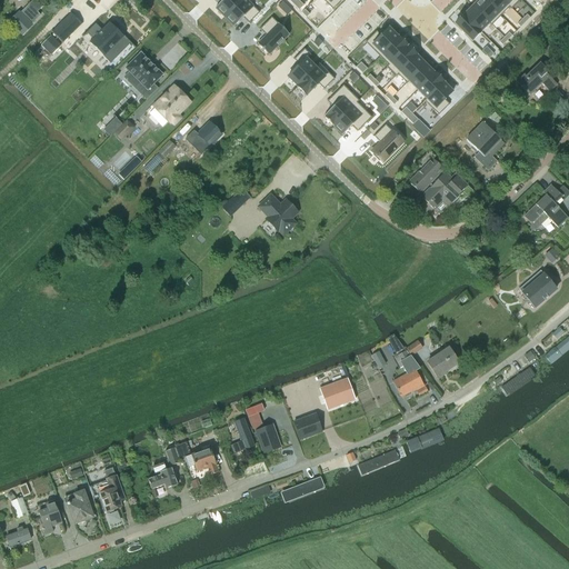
[(222,0),(215,9),(225,18),(241,0),(222,0)]
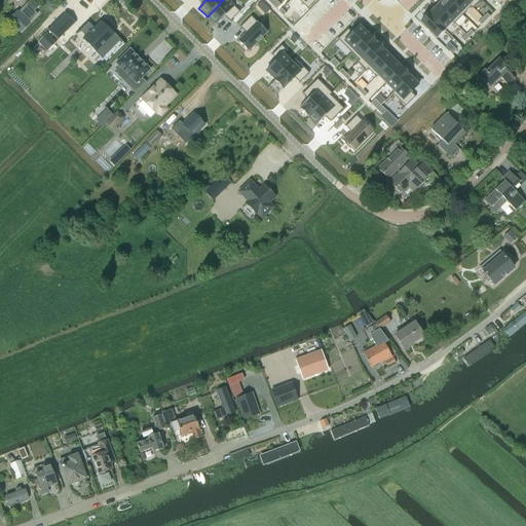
[(227,0),(223,0),(208,16),(216,25),(224,16),(230,22),(239,12),(227,0)]
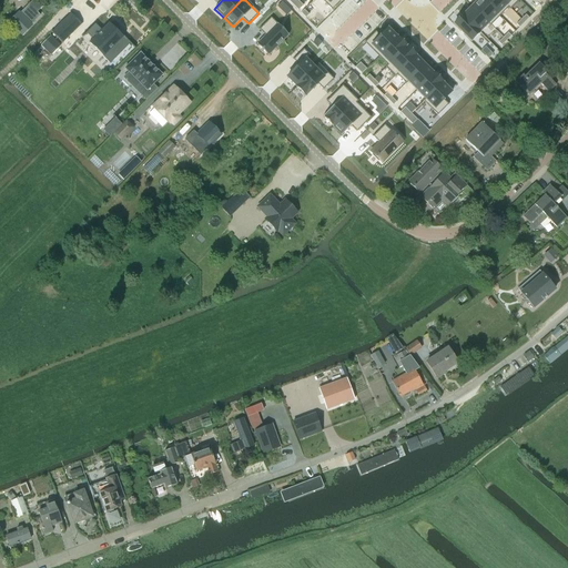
[(297,0),(293,6),(298,11),(303,6),(297,0)]
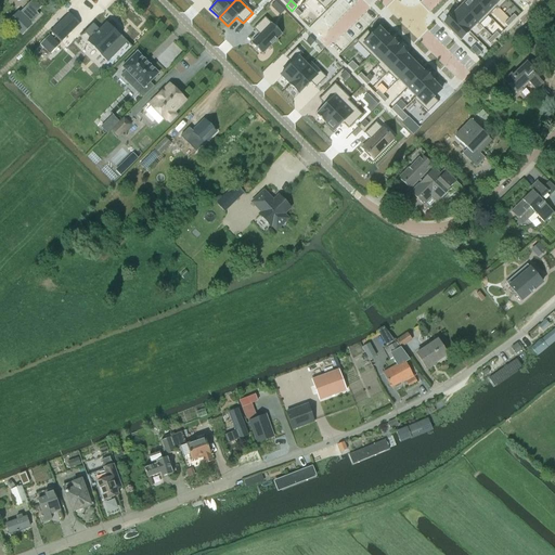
[(314,0),(324,10),(334,0),(314,0)]
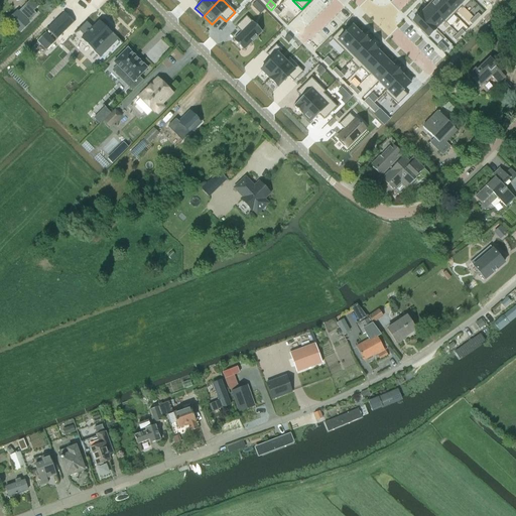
[(437,0),(433,0),(428,6),(443,21),(445,23),(454,15),(437,0)]
